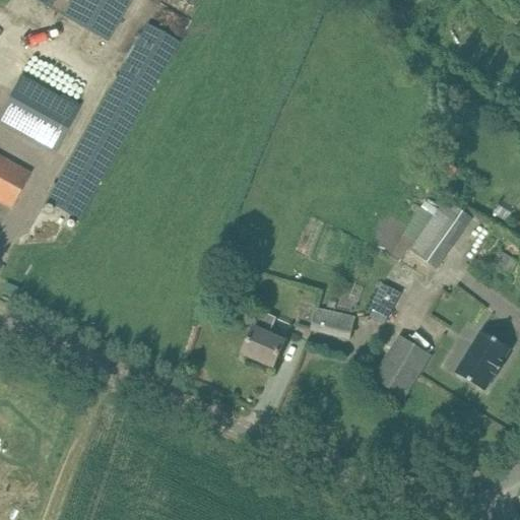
[(107,41),(129,0),(71,0),(62,15),(107,41)]
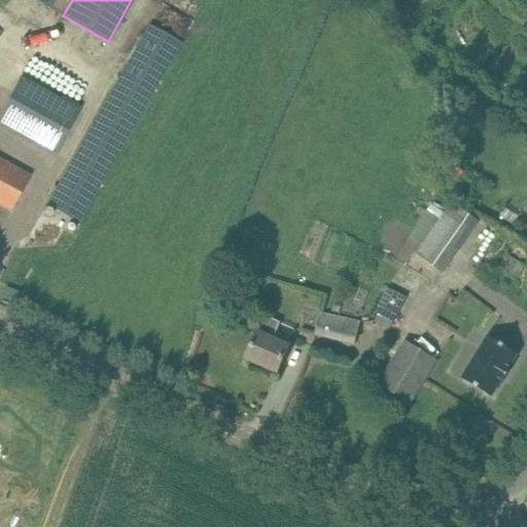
[(47,206),(79,223),(148,102),(182,42),(149,24),(116,83),(47,206)]
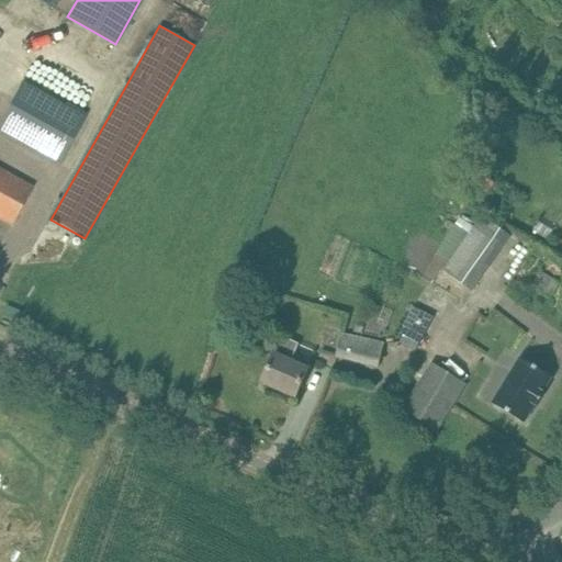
[(0,132),(48,159),(49,157),(58,161),(57,164),(59,165),(87,116),(23,80),(0,121),(0,132)]
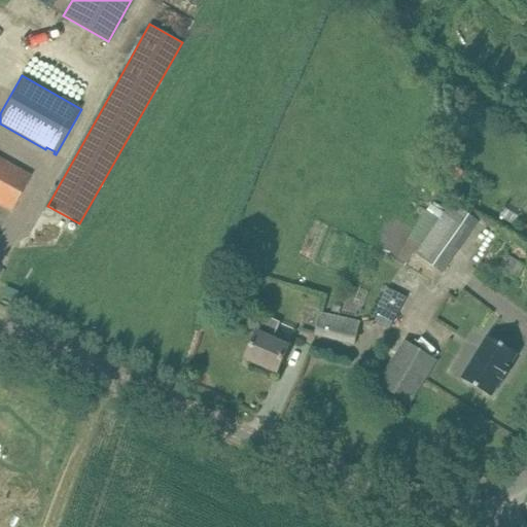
[(0,205),(11,212),(32,174),(0,156),(0,205)]
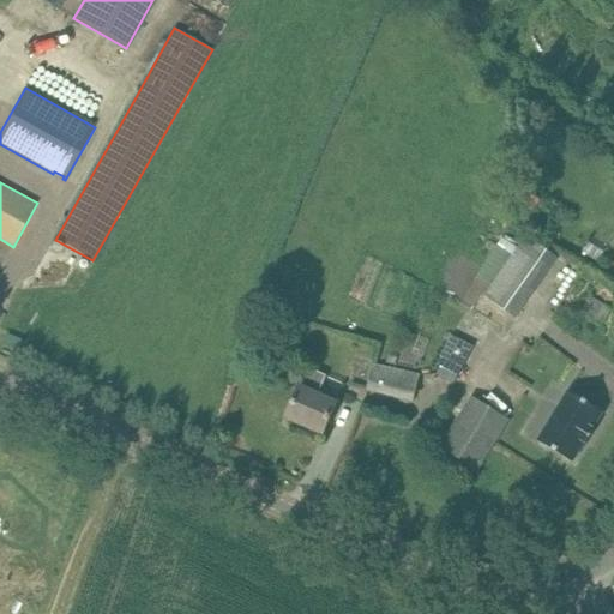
[(476,276),(477,277),(489,286),(483,296),(516,319),(559,258),(527,235),(518,246),(505,236),(476,276)]
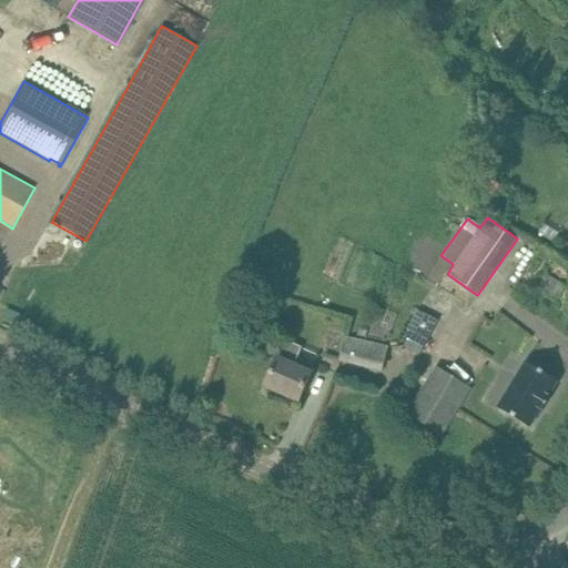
[(406,346),(421,354),(432,326),(418,320),(406,346)]
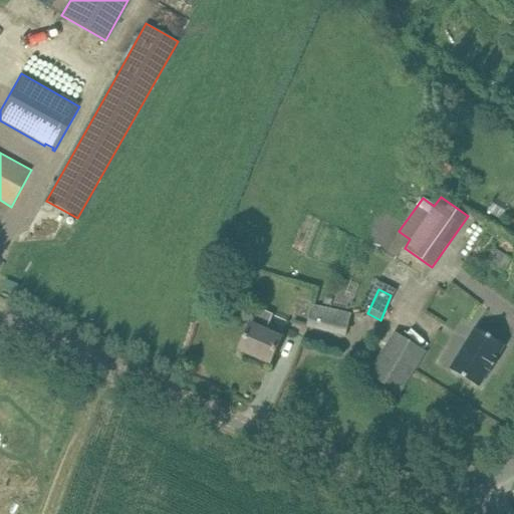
[(351,313),(313,304),(307,325),(346,335),(351,313)]
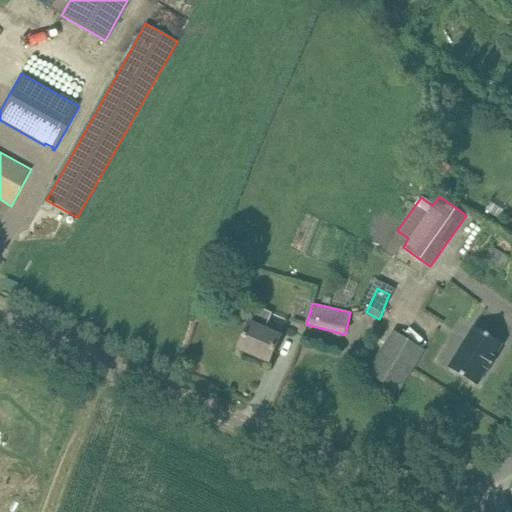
[(258,307),(247,330),(239,348),(270,362),(281,337),(266,330),(273,314),(258,307)]
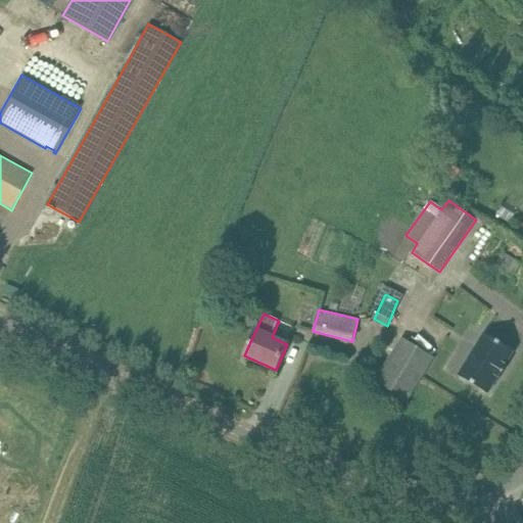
[(484,334),(459,376),(488,393),(498,377),(501,378),(507,367),(505,366),(514,351),(484,334)]
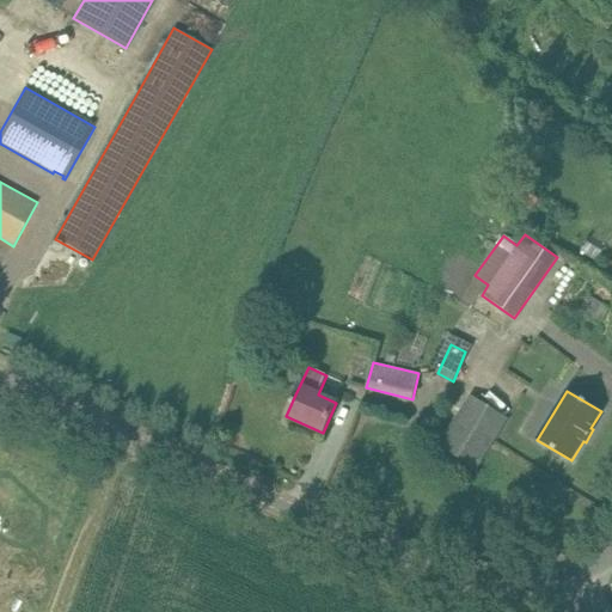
[(440,446),(477,469),(508,418),(471,396),(440,446)]
